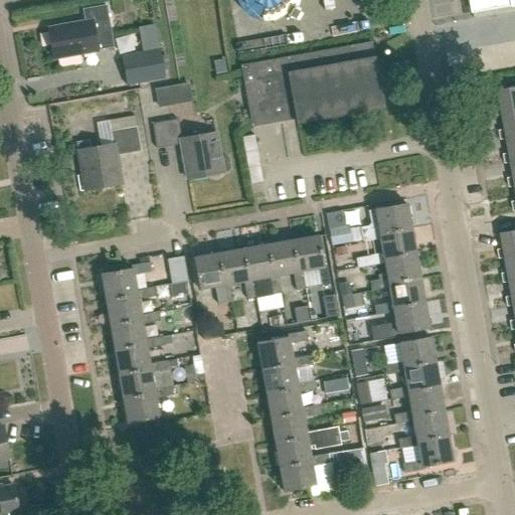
[(514,0),(471,0),(474,13),(514,5),(514,0)]
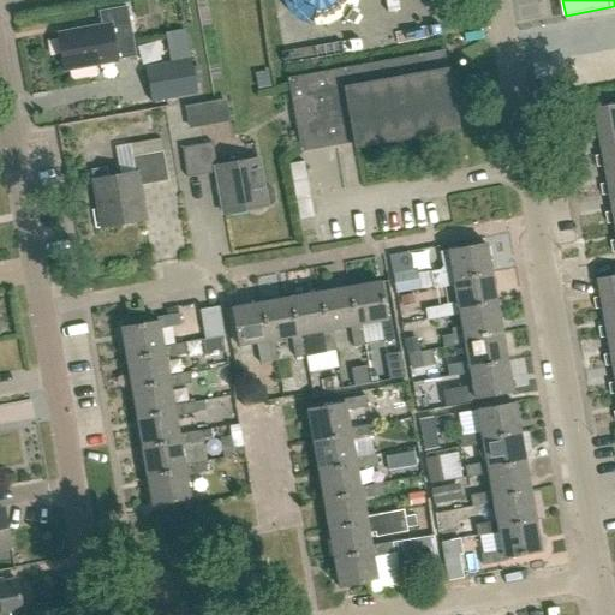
[(117,63),(117,61),(136,58),(133,46),(126,9),(99,13),(101,28),(59,36),(65,72),(117,63)]
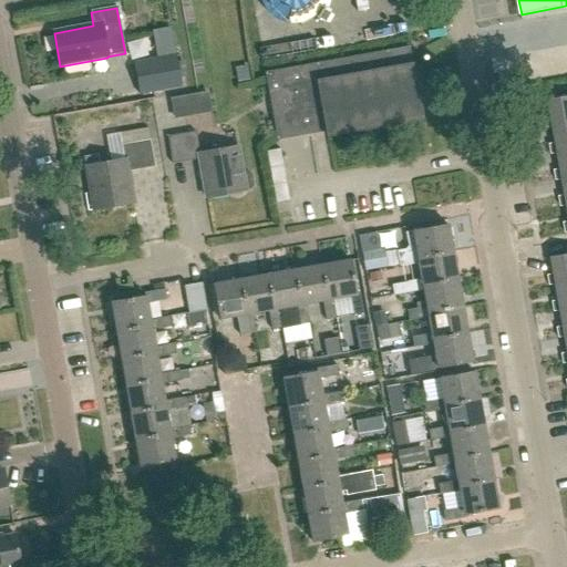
[(279,141),(327,132),(327,137),(423,121),(410,49),(391,52),(268,74),(279,141)]
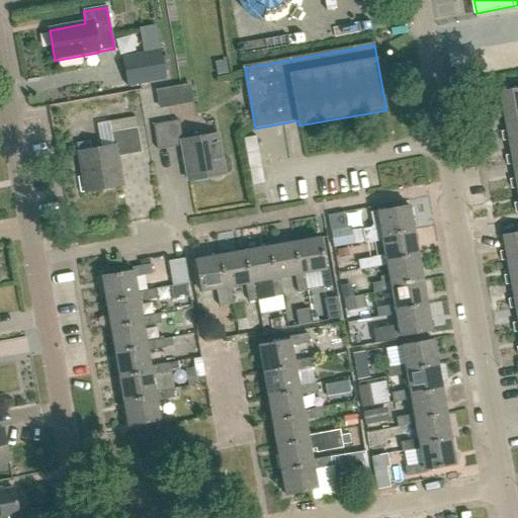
[(121,58),(127,87),(166,80),(161,52),(121,58)]
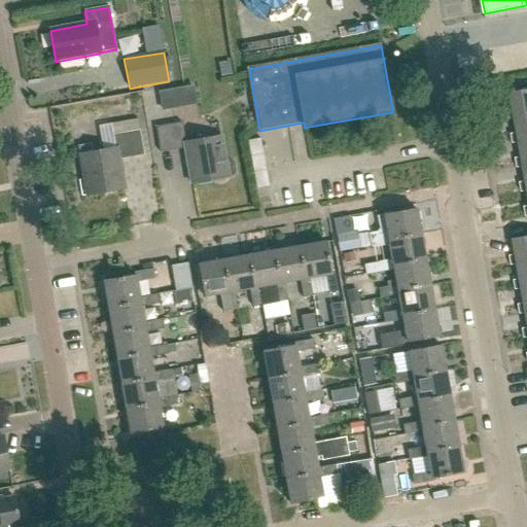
[(175,90),(159,93),(162,111),(178,108),(175,90)]
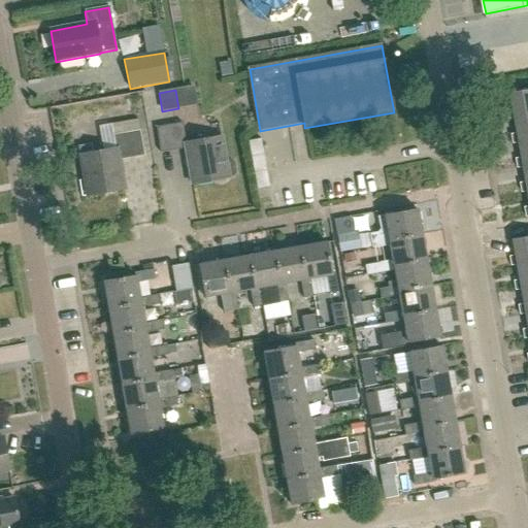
[(508,120),(516,119),(527,117),(527,91),(512,94),(514,109),(506,110),(508,120)]
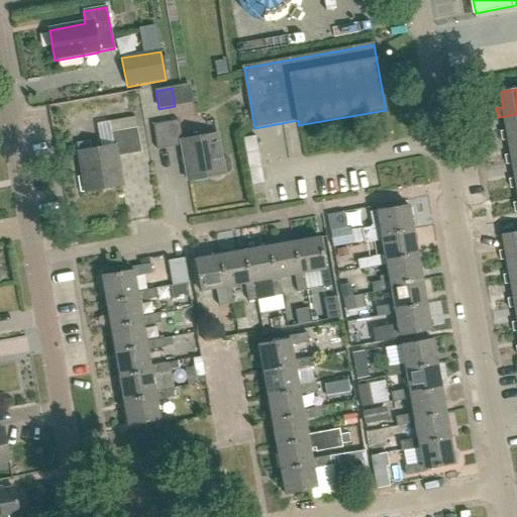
[(516,114),(505,116),(507,130),(501,131),(502,141),(509,140),(516,138),(516,114)]
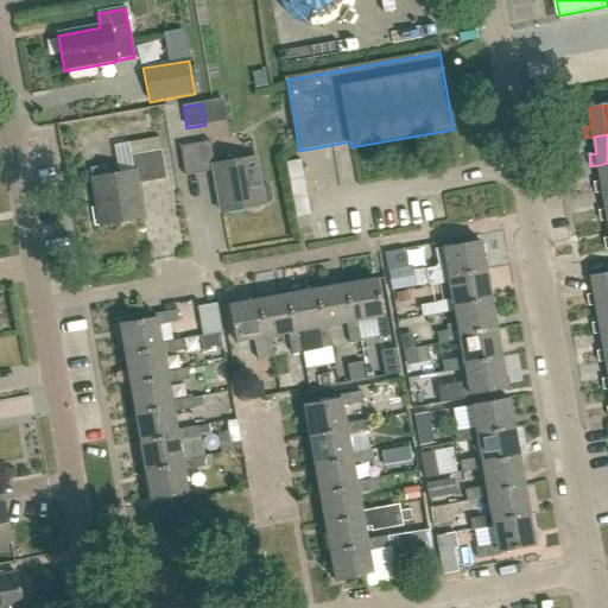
[(159,139),(130,144),(131,157),(162,151),(159,139)]
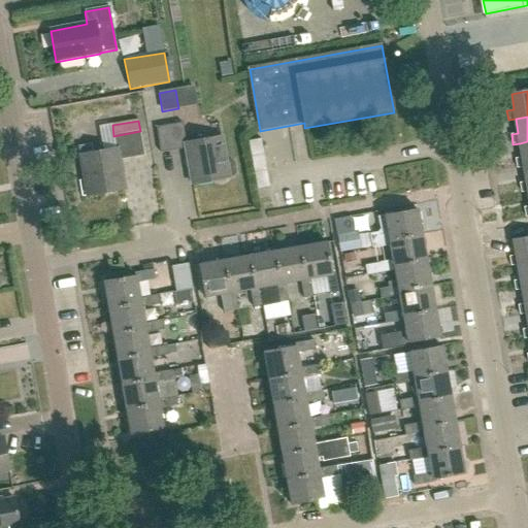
[(227,162),(222,137),(187,144),(183,124),(157,129),(162,154),(187,150),(193,186),(233,177),(237,174),(235,163),(230,161),(227,162)]
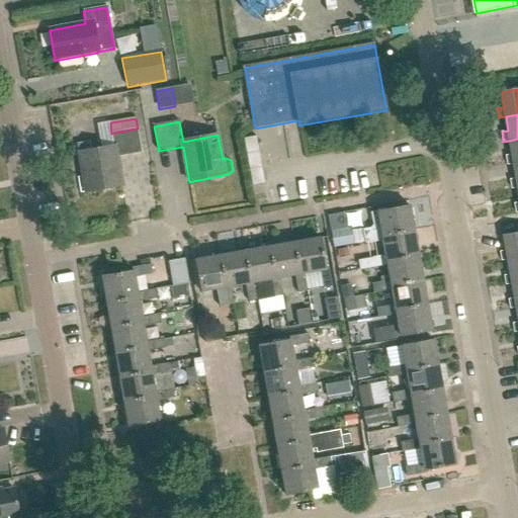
[(101,150),(79,154),(87,193),(122,187),(117,158),(142,154),(138,128),(111,134),(110,122),(96,125),(101,150)]
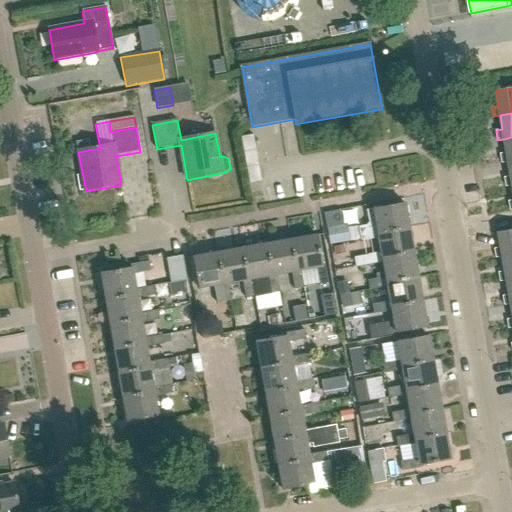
[(511,161),(511,137),(504,139),(507,153),(500,154),(502,164),(509,162),(508,162),(511,161)]
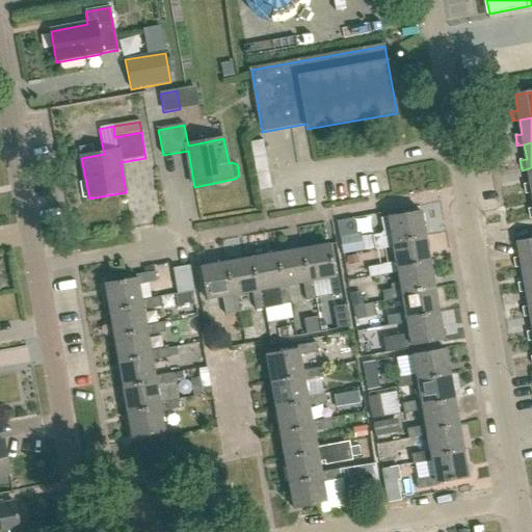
[(372,237),(373,241),(375,251),(393,248),(393,244),(425,239),(421,213),(381,219),(383,232),(381,235),(372,237)]
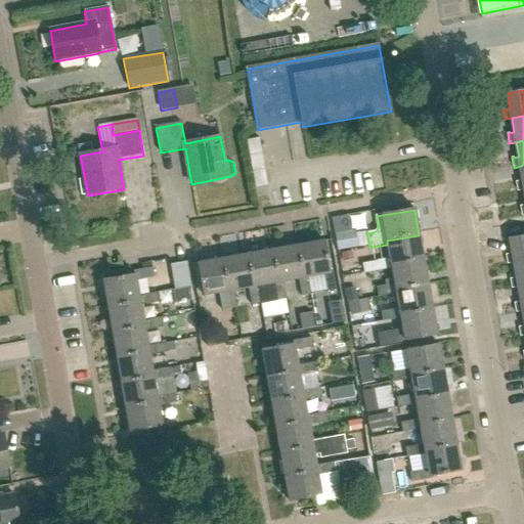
[(348,214),(332,217),(332,219),(335,234),(351,231),(348,217),(348,214)]
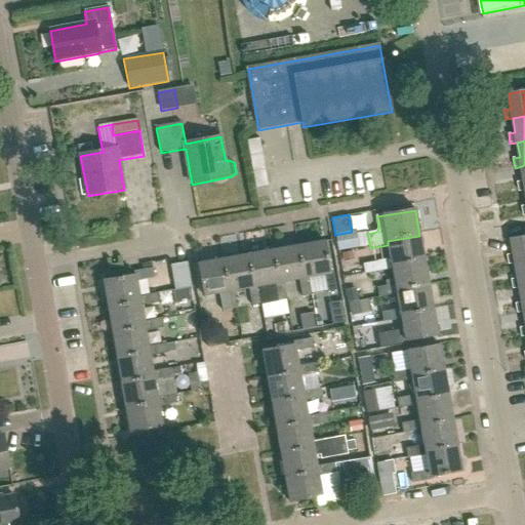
[(352,232),(335,235),(337,250),(357,247),(355,232),(352,232)]
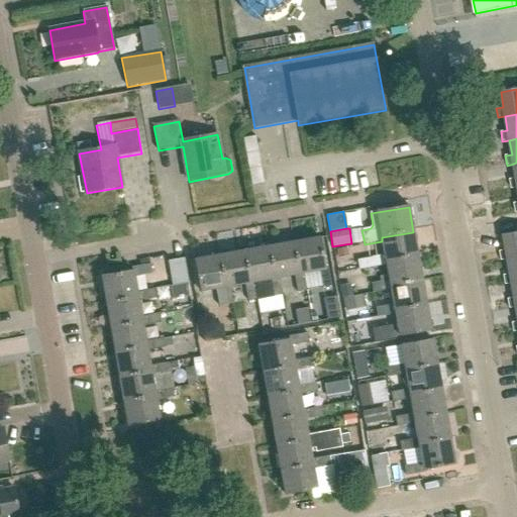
[(382,237),(382,241),(385,256),(368,260),(369,269),(386,266),(386,263),(417,256),(413,232),(382,237)]
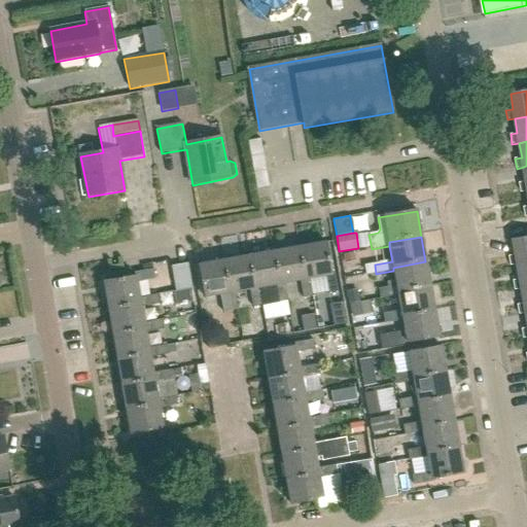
[(518,265),(526,262),(526,237),(514,240),(517,255),(510,256),(511,267),(518,265)]
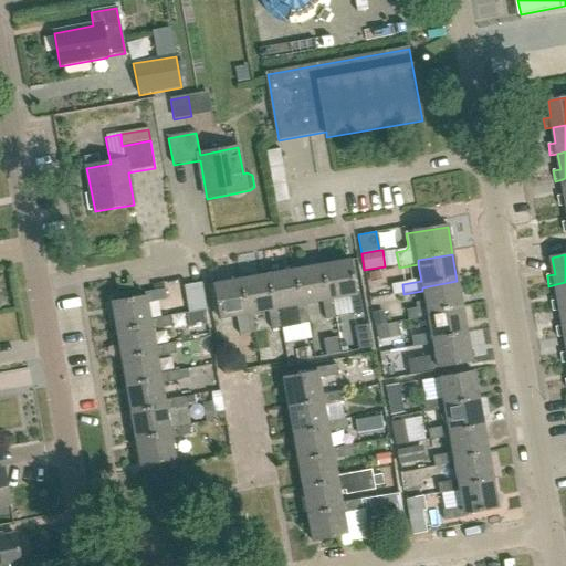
[(356,294),(350,261),(323,265),(328,301),(333,300),(349,297),(353,316),(363,314),(359,293),(356,294)]
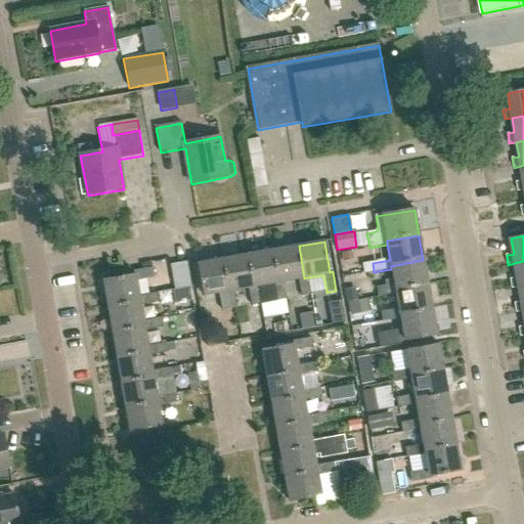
[(279,282),(282,282),(299,279),(302,297),(311,295),(308,277),(304,278),(299,246),(273,251),(279,282)]
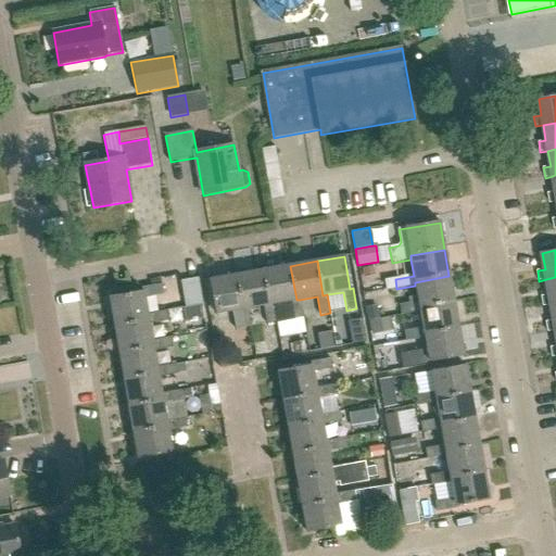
[(290,266),(264,270),(270,305),(274,304),(277,323),(293,319),(303,318),(300,300),(297,300),(290,266)]
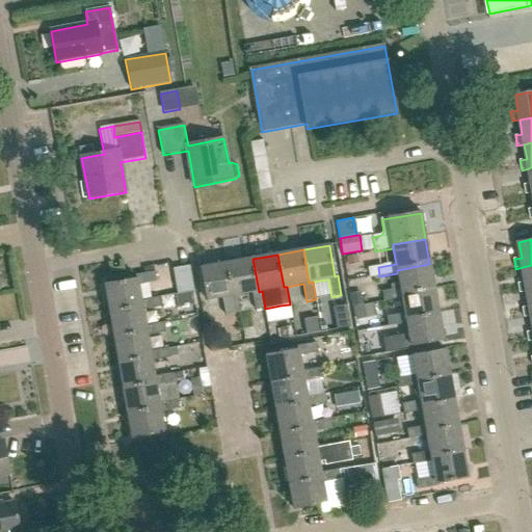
[(356,255),(347,257),(348,264),(357,262),(356,255)]
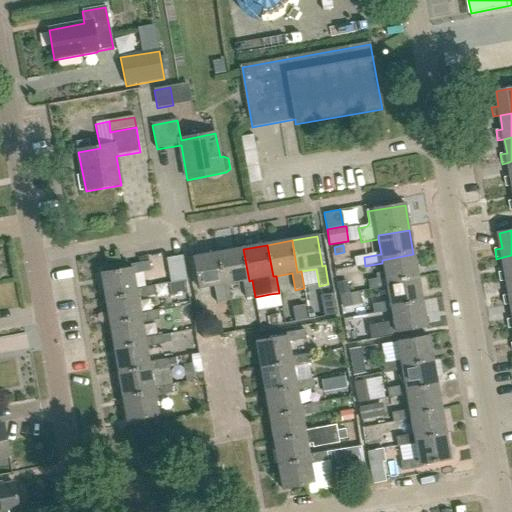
[(224,285),(228,284),(243,282),(246,299),(255,297),(252,280),(249,281),(243,249),(219,253),(224,285)]
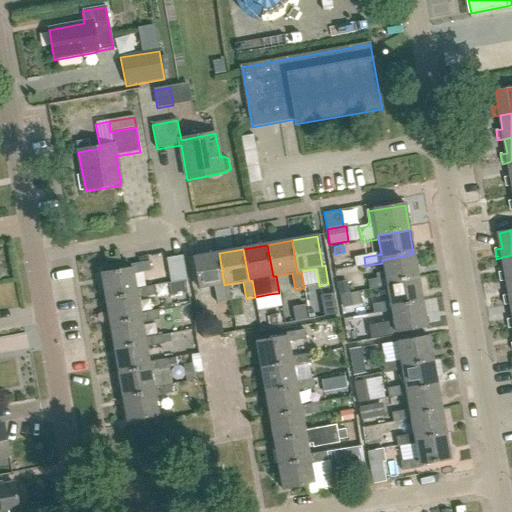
[(231,301),(228,284),(224,285),(219,253),(193,257),(199,289),(214,286),(217,304),(221,303),(231,301)]
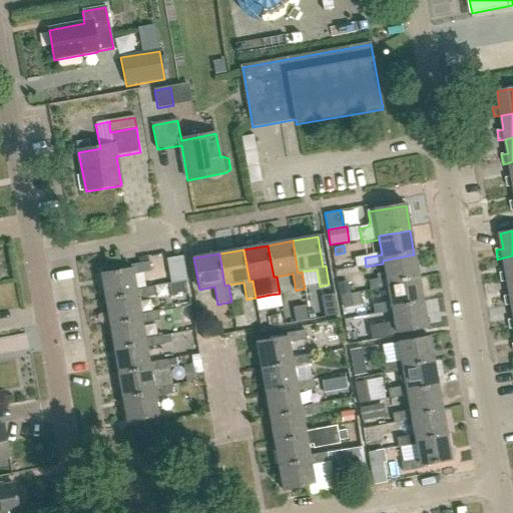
[(383,261),(383,264),(386,279),(369,282),(371,292),(388,288),(387,285),(419,279),(414,254),(383,261)]
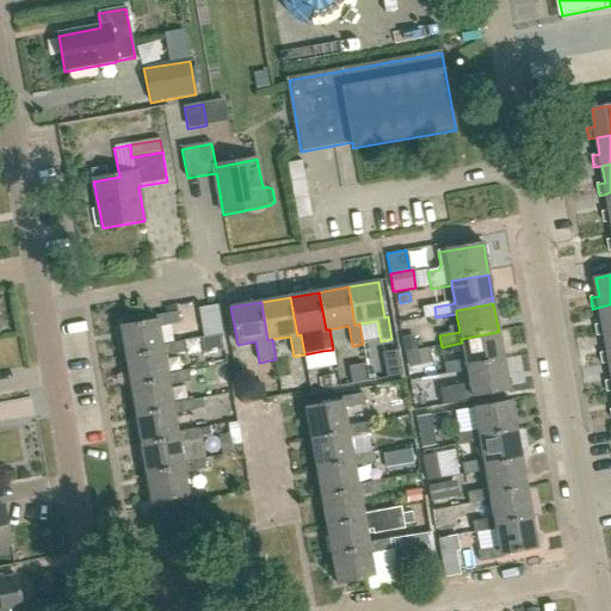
[(610,304),(600,307),(604,323),(596,325),(598,337),(606,335),(610,333),(610,304)]
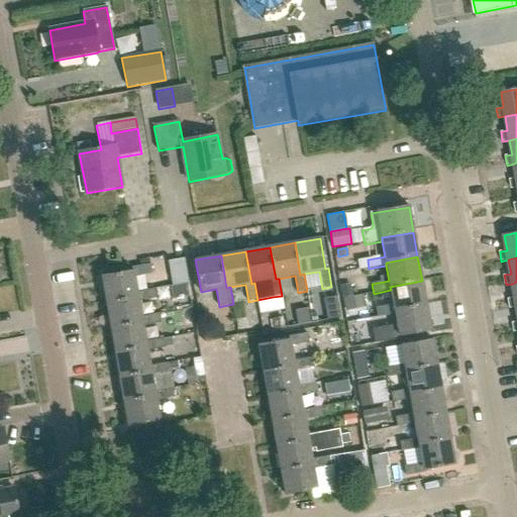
[(173,286),(189,283),(185,260),(169,262),(173,286)]
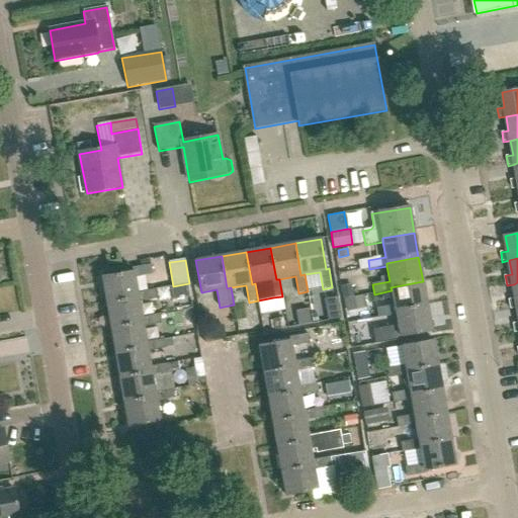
[(153,274),(151,265),(133,269),(134,271),(102,277),(106,303),(139,297),(138,293),(136,277),(153,274)]
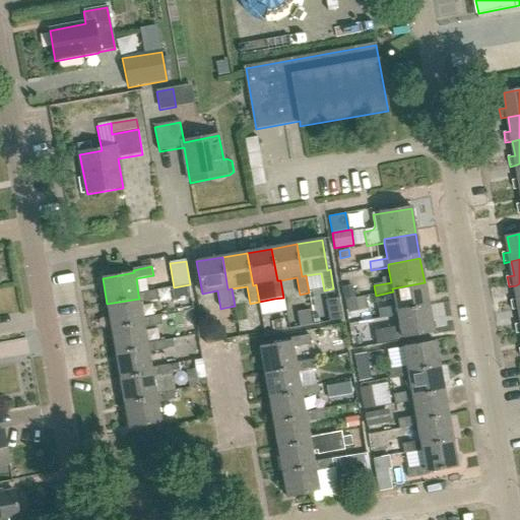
[(392,288),(393,291),(395,308),(378,311),(380,320),(397,317),(396,313),(429,307),(425,282),(392,288)]
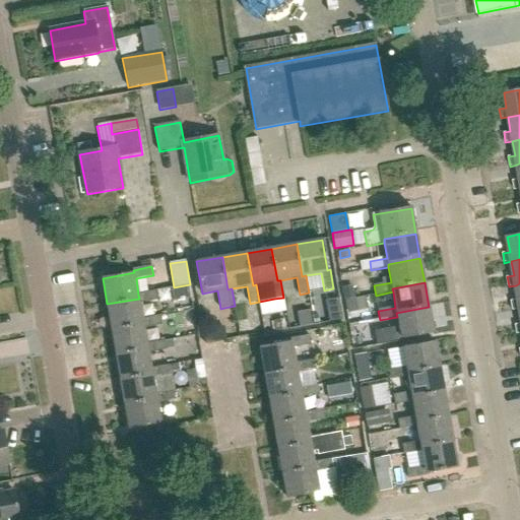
[(519,283),(516,285),(518,300),(511,301),(513,311),(519,309),(519,283)]
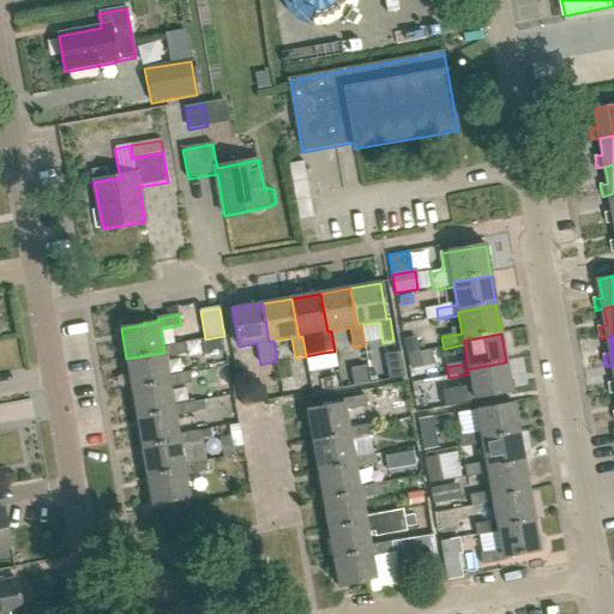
[(415,337),(404,339),(407,353),(417,351),(415,337)]
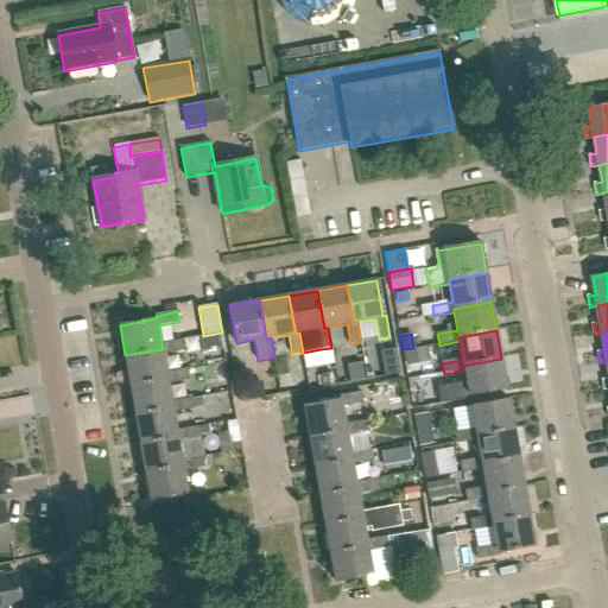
[(216,335),(200,339),(202,353),(220,350),(216,335)]
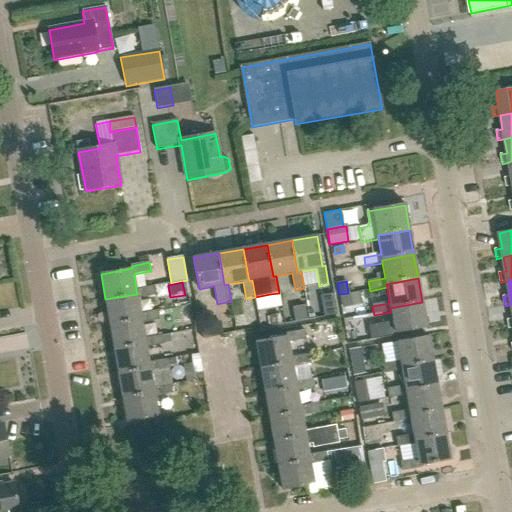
[(137,294),(105,299),(110,323),(141,318),(141,314),(138,299),(155,296),(154,287),(136,290),(137,294)]
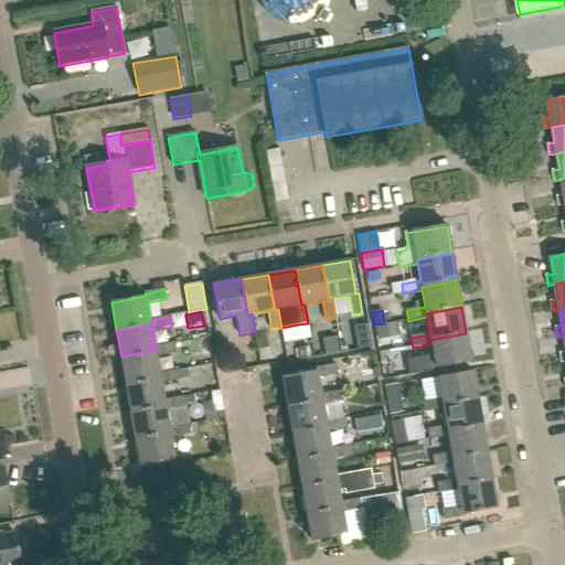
[(385,323),(375,326),(377,341),(388,339),(385,323)]
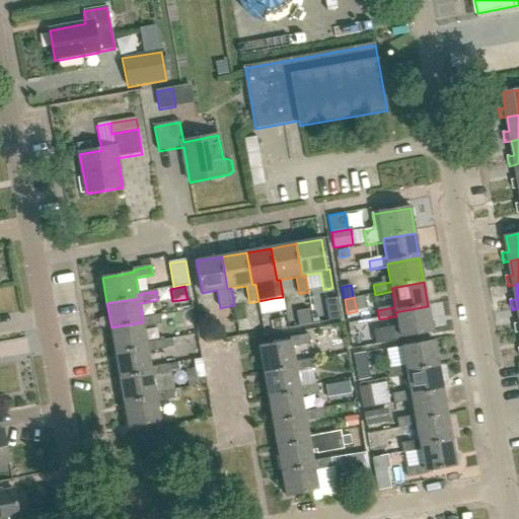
[(395,312),(396,316),(398,326),(373,331),(376,346),(401,341),(401,338),(433,331),(428,306),(395,312)]
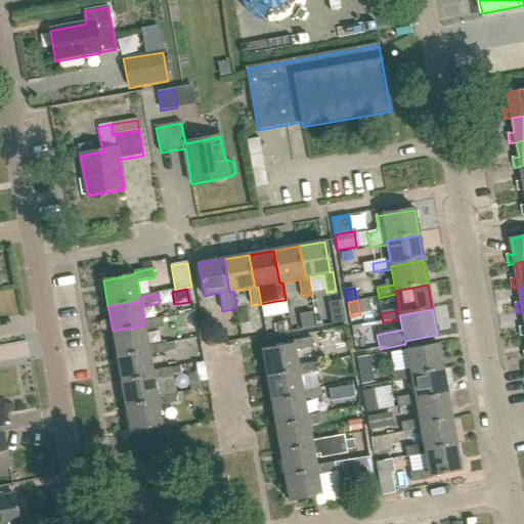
[(342,311),(330,313),(332,324),(344,322),(342,311)]
